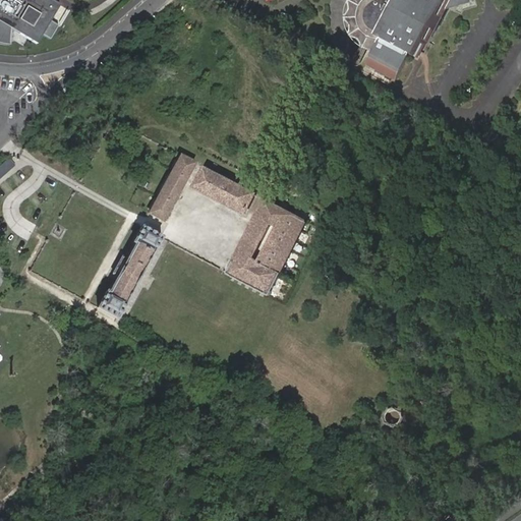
[(52,0),(0,0),(0,42),(6,44),(12,44),(11,29),(11,22),(20,29),(18,33),(36,43),(42,34),(50,39),(58,24),(50,20),(59,4),(52,0)]
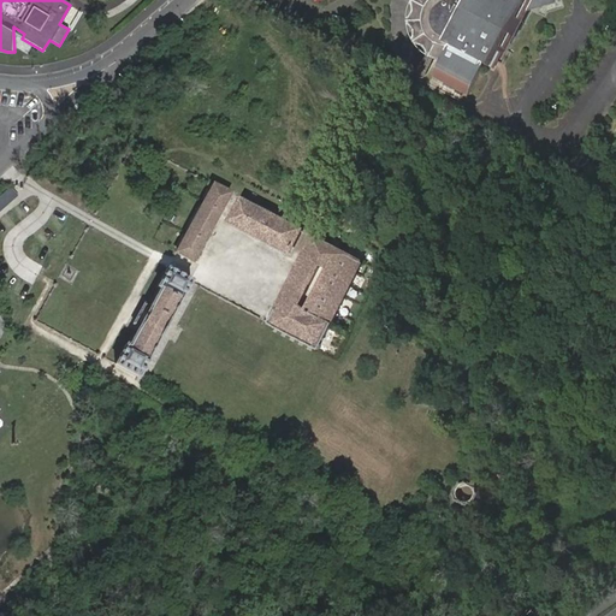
[(509,49),(532,6),(528,4),(529,0),(534,0),(542,4),(549,0),(430,0),(425,4),(428,9),(426,12),(426,17),(427,21),(428,24),(436,34),(444,42),(450,45),(434,76),(469,94),(486,61),(496,66),(507,47),(509,49)]
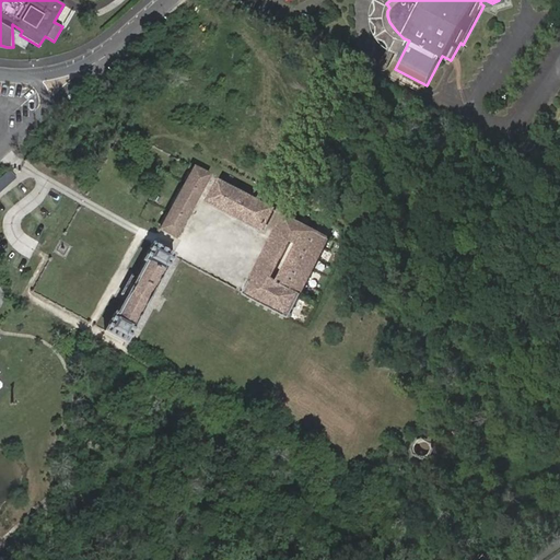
[(22,31),(12,24),(12,31),(20,35),(22,31)]
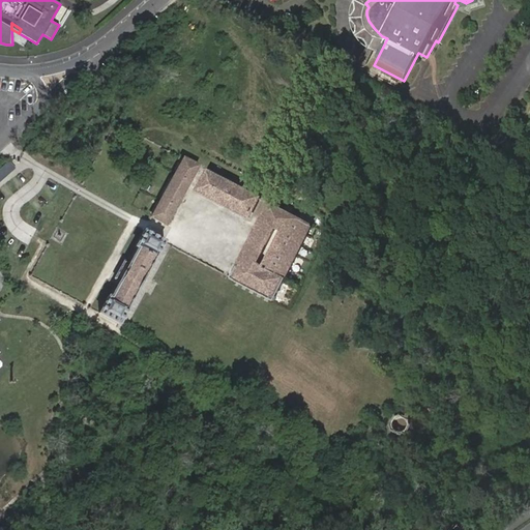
[(183,158),(151,217),(165,225),(202,159),(196,156),(192,163),(183,158)]
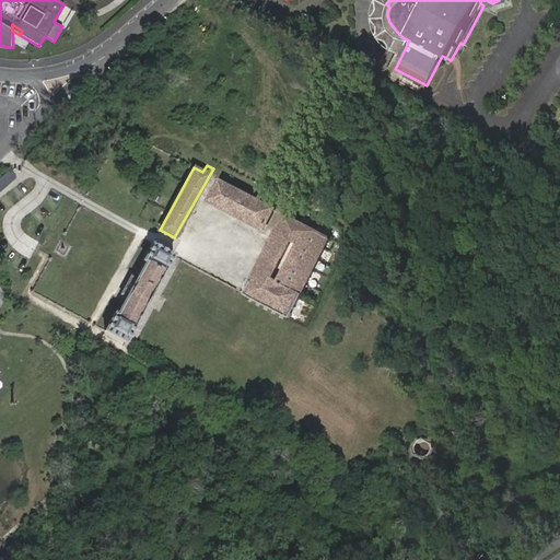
[(0,177),(0,191),(18,176),(11,168),(0,177)]
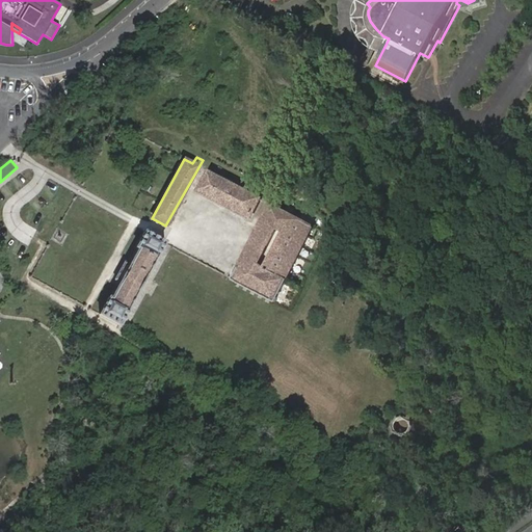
[(198,191),(250,220),(261,201),(237,187),(240,181),(221,170),(218,177),(210,173),(198,191)]
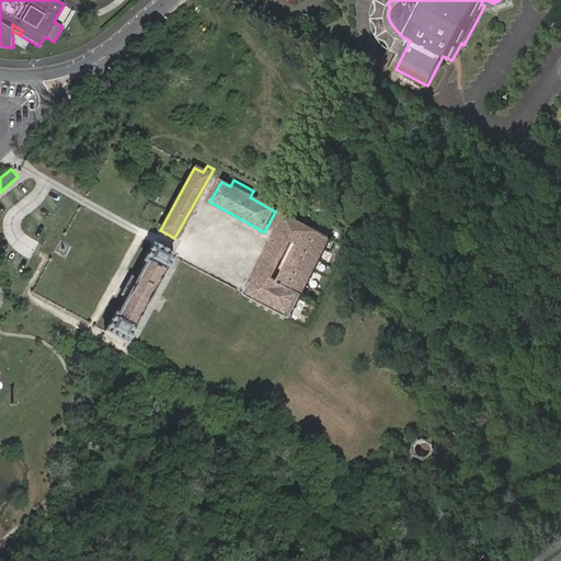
[(286,214),(245,294),(299,321),(315,290),(305,285),(312,268),(319,258),(322,259),(327,249),(330,250),(334,241),(329,239),(330,237),(286,214)]
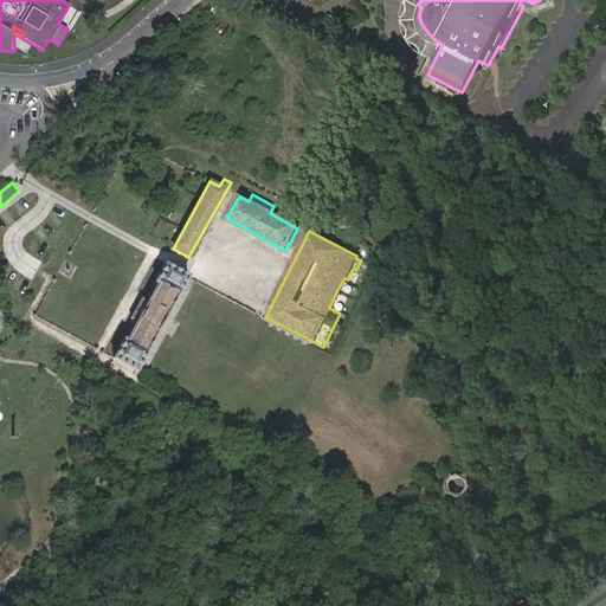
[(123,337),(113,358),(135,369),(186,276),(165,264),(153,284),(156,287),(127,340),(123,337)]
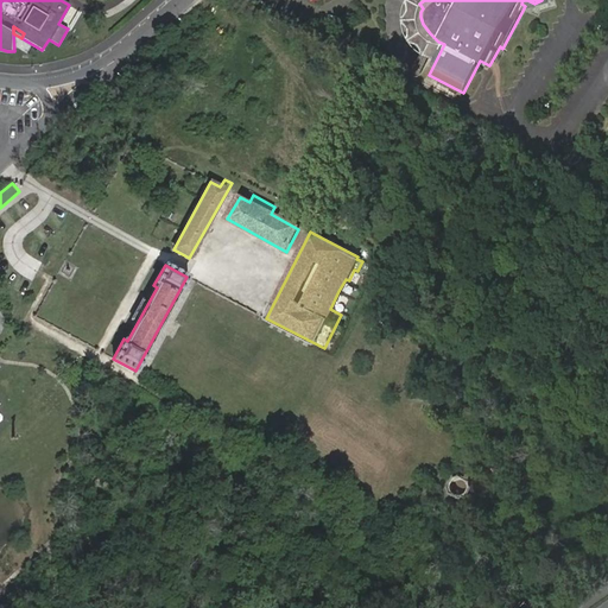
[(350,297),(339,291),(330,309),(341,315),(350,297)]
